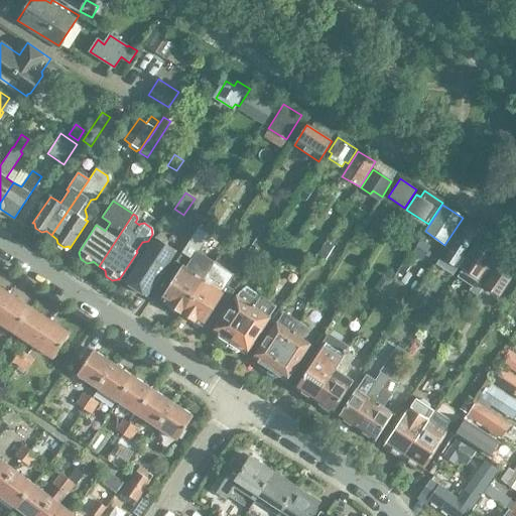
[(436,266),(454,277),(485,230),(467,219),(436,266)]
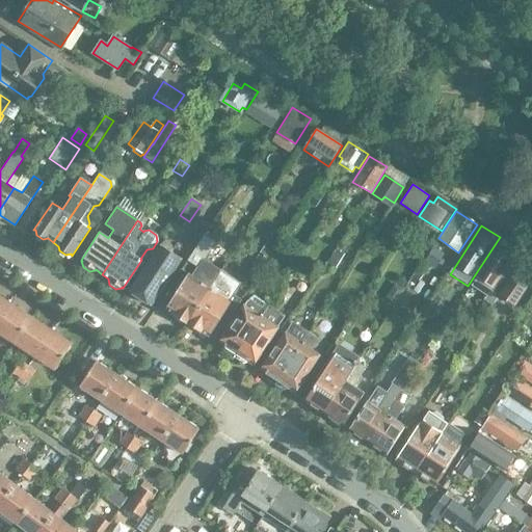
[(206,234),(188,259),(198,266),(192,275),(190,273),(167,307),(177,313),(178,316),(183,320),(186,319),(188,321),(220,271),(205,260),(217,241),(206,234)]
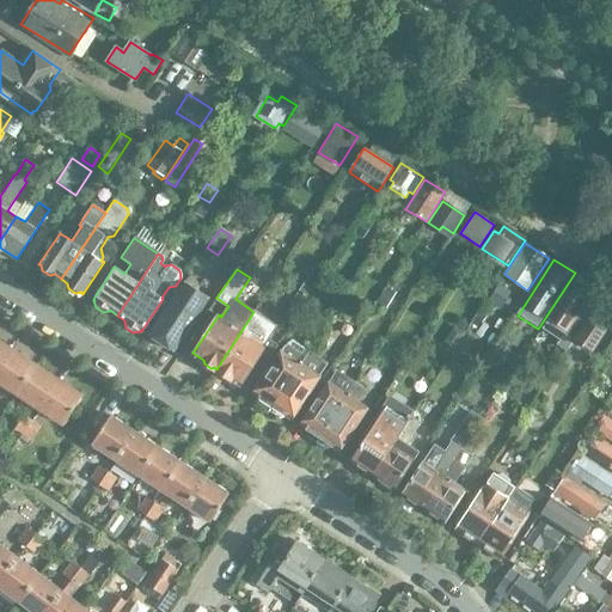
[(580,330),(597,304),(604,292),(577,274),(549,318),(567,330),(571,324),(580,330)]
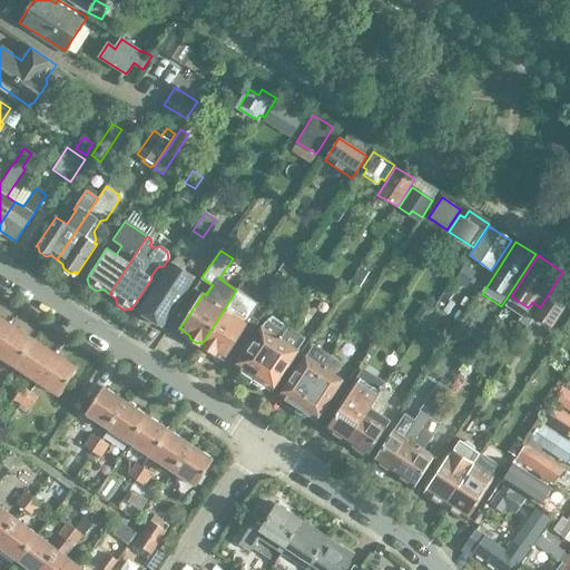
[(172,263),(138,313),(160,327),(194,277),(172,263)]
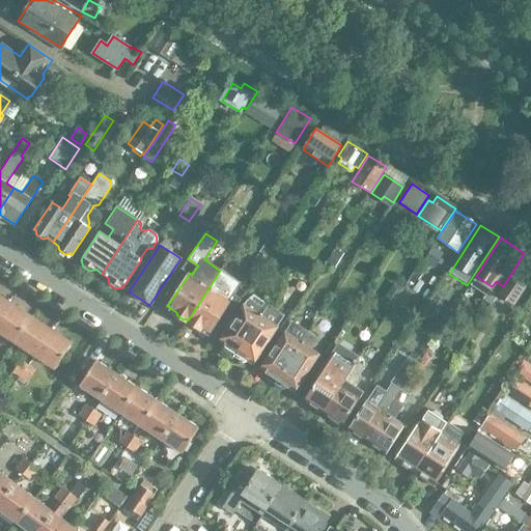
[(518,263),(503,286),(498,294),(513,305),(526,285),(522,282),(530,271),(518,263)]
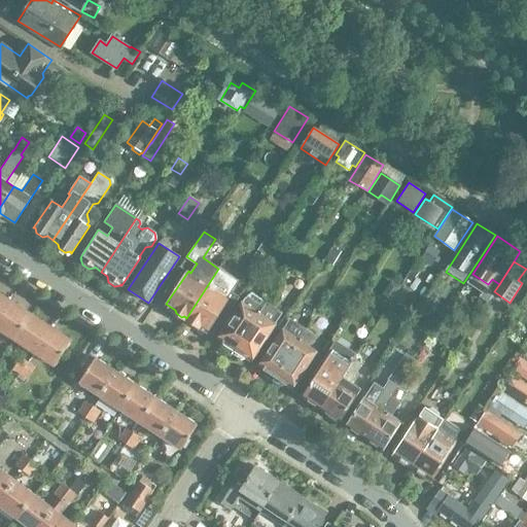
[(218,269),(186,318),(188,319),(188,322),(195,325),(198,325),(206,331),(229,297),(226,296),(237,280),(218,269)]
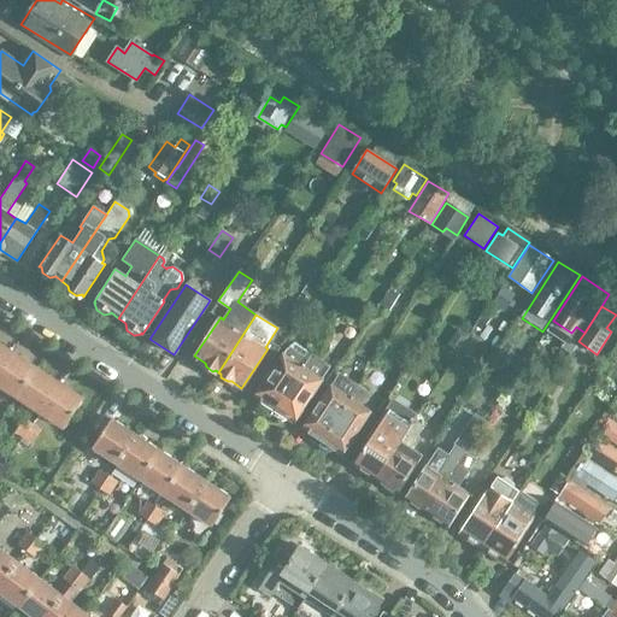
[(262,406),(272,412),(312,352),(294,341),(292,344),(289,347),(288,346),(285,352),(283,352),(254,395),(262,400),(262,406)]
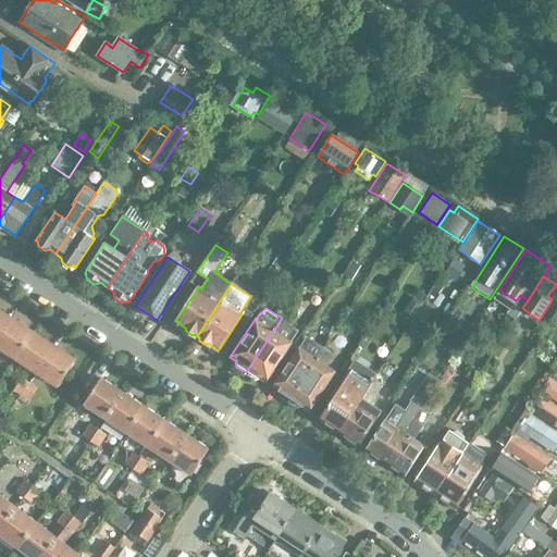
[(0,310),(0,335),(12,318),(0,310)]
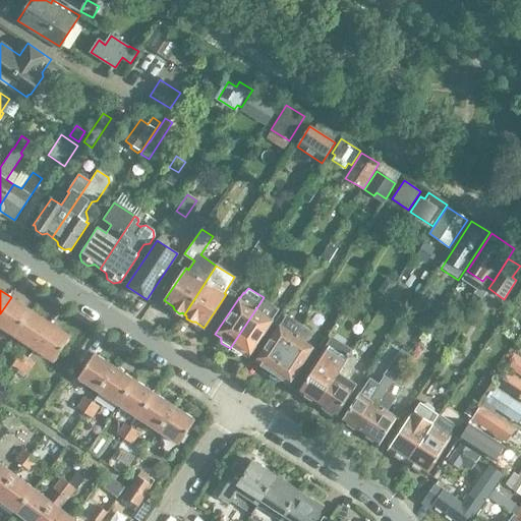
[(11,297),(0,313),(0,324),(15,334),(31,310),(11,297)]
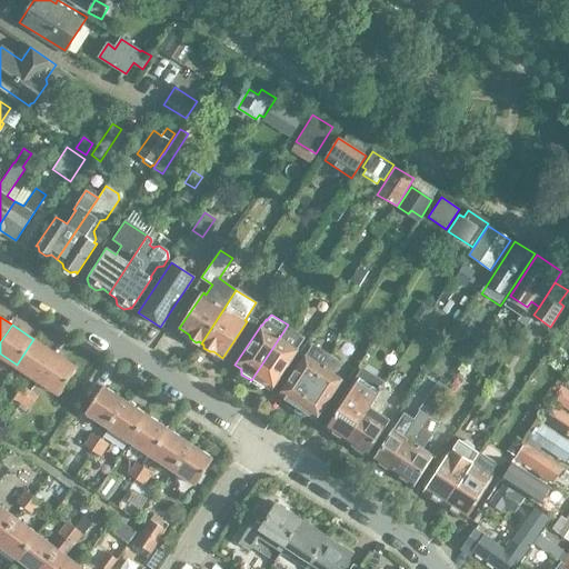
[(288,325),(251,380),(260,387),(266,385),(271,389),(298,349),(297,348),(302,340),(301,335),(288,325)]
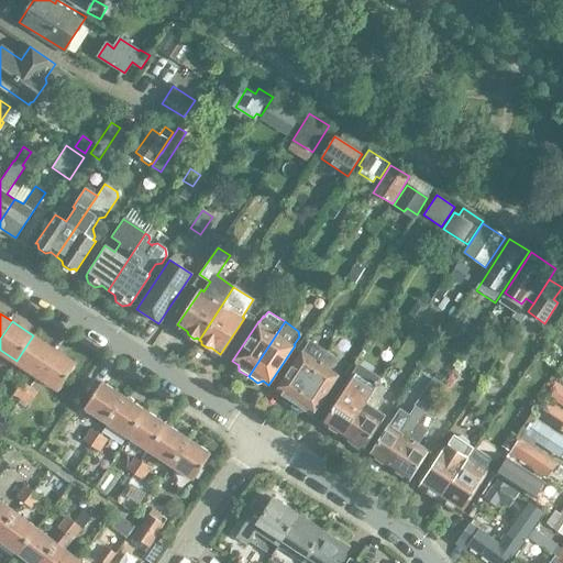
[(33,335),(17,361),(37,375),(54,350),(33,335)]
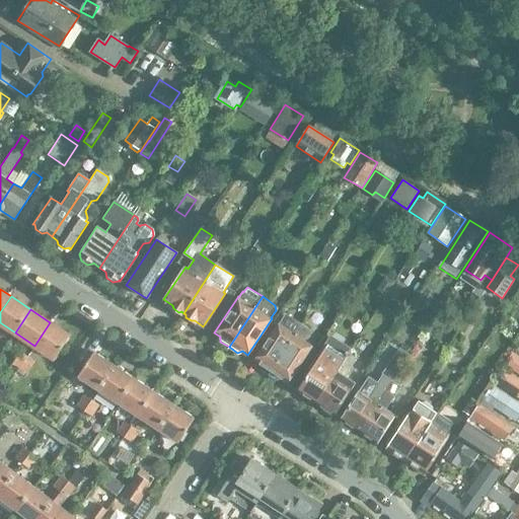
[(261,369),(270,375),(301,325),(286,316),(280,324),(279,323),(255,361),(261,364),(261,369)]
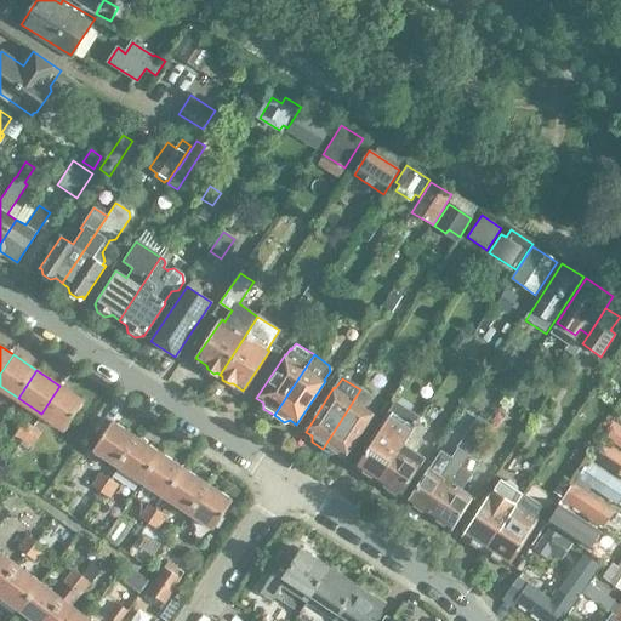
[(60,386),(41,414),(66,429),(84,402),(60,386)]
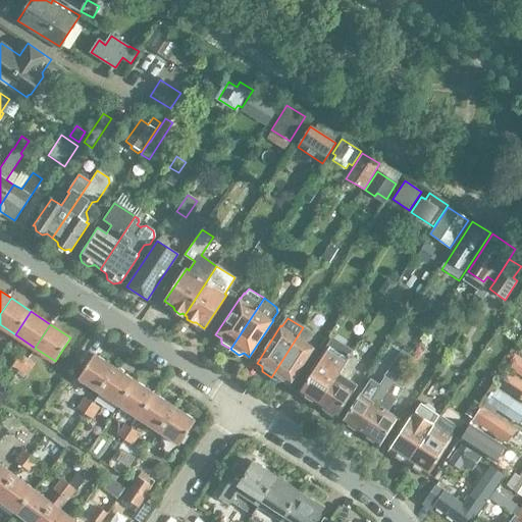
[(304,325),(303,327),(271,377),(280,382),(284,380),(291,384),(314,348),(305,342),(312,330),(304,325)]
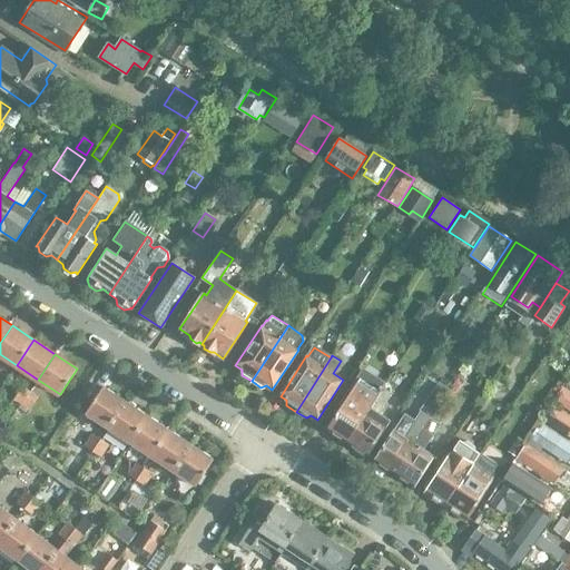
[(347,443),(382,387),(384,385),(372,377),(370,381),(361,375),(359,379),(360,380),(326,430),(347,443)]
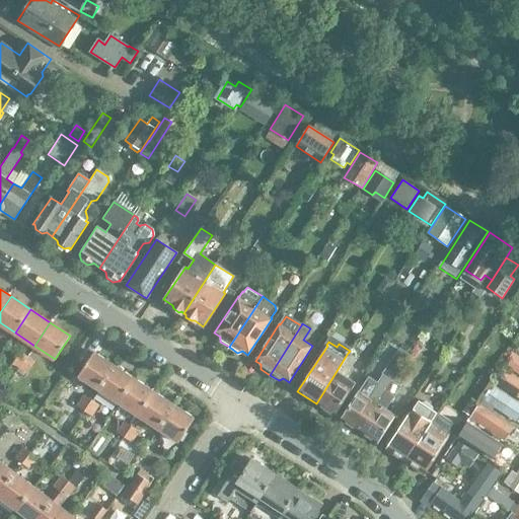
[(11,365),(18,370),(29,354),(22,349),(11,365)]
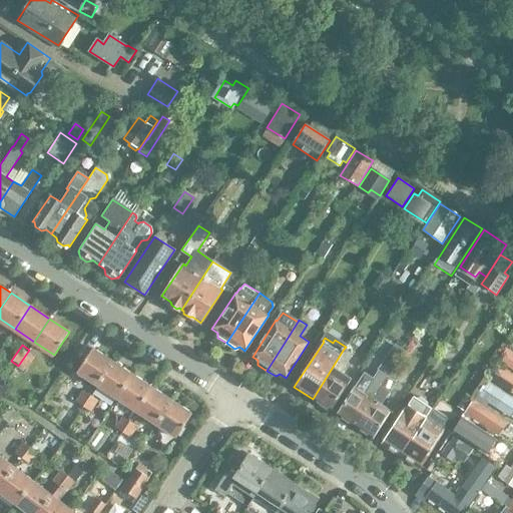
[(98,385),(113,362),(93,348),(77,372),(98,385)]
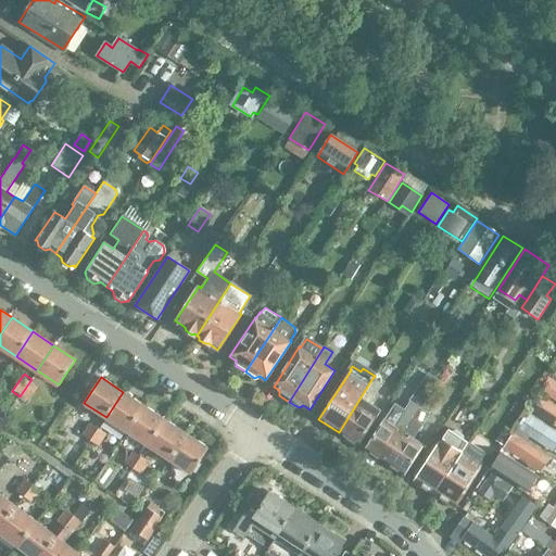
[(381,383),(373,378),(339,432),(358,444),(380,409),(371,404),(375,393),(381,383)]
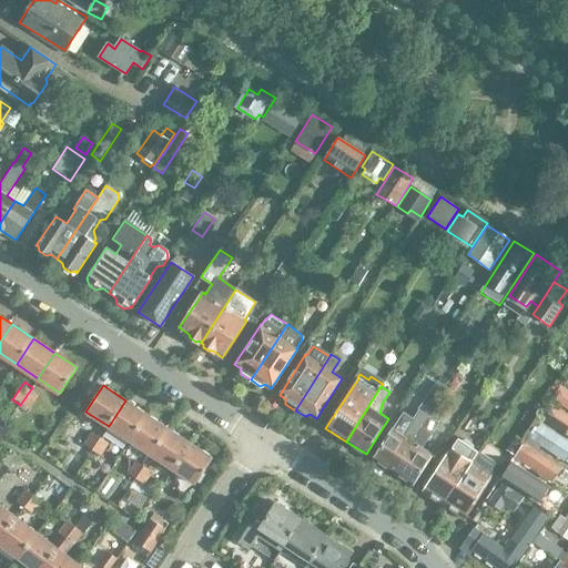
[(40,392),(32,387),(20,405),(29,411),(40,392)]
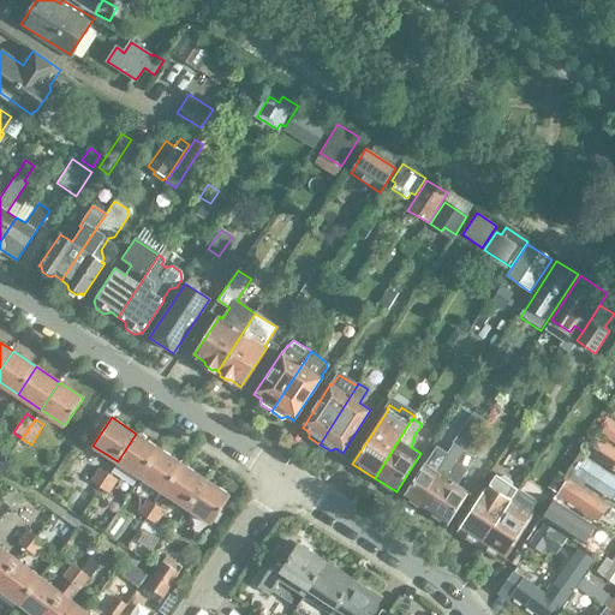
[(614,424),(611,422),(603,434),(614,441),(614,424)]
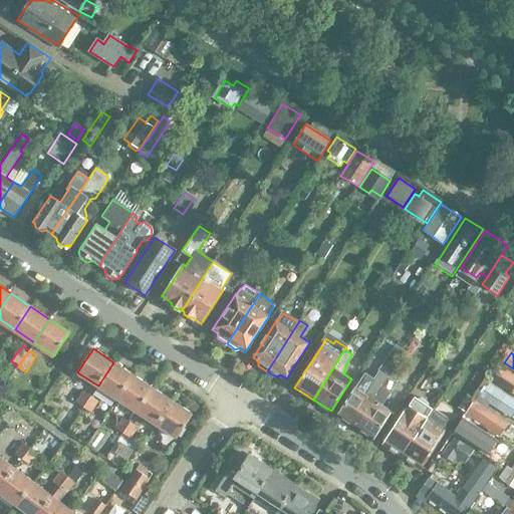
[(397,361),(390,356),(381,369),(388,374),(397,361)]
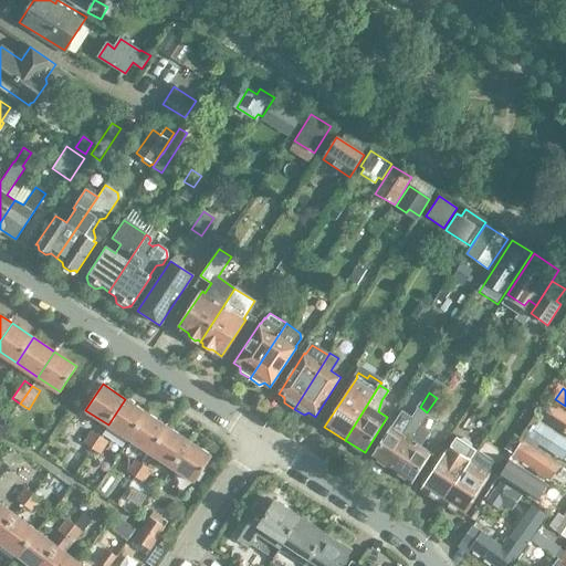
[(125,399),(108,425),(129,439),(146,413),(125,399)]
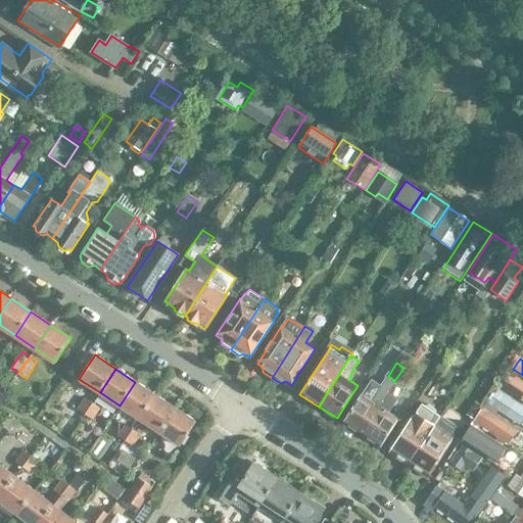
[(498,384),(522,400),(522,382),(514,377),(515,374),(509,370),(498,384)]
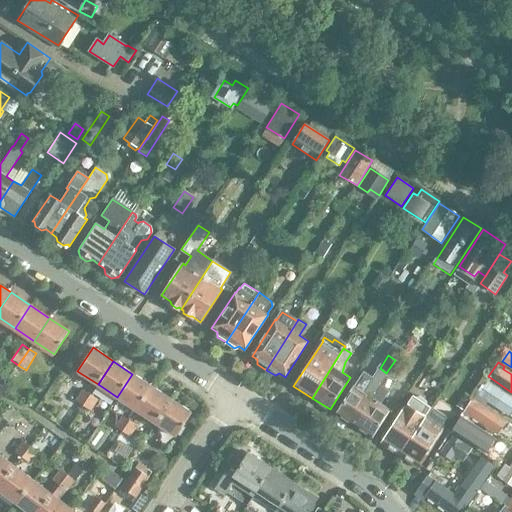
[(394,364),(387,375),(355,425),(373,436),(391,409),(381,403),(395,380),(394,380),(401,369),(394,364)]
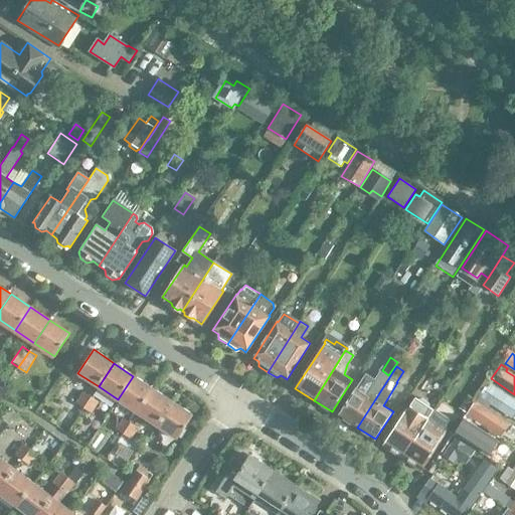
[(339,415),(357,427),(389,377),(380,371),(365,393),(357,388),(339,415)]
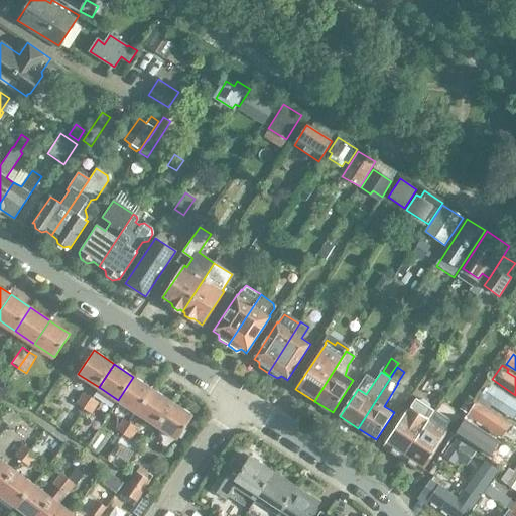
[(133,377),(118,400),(138,413),(153,389),(133,377)]
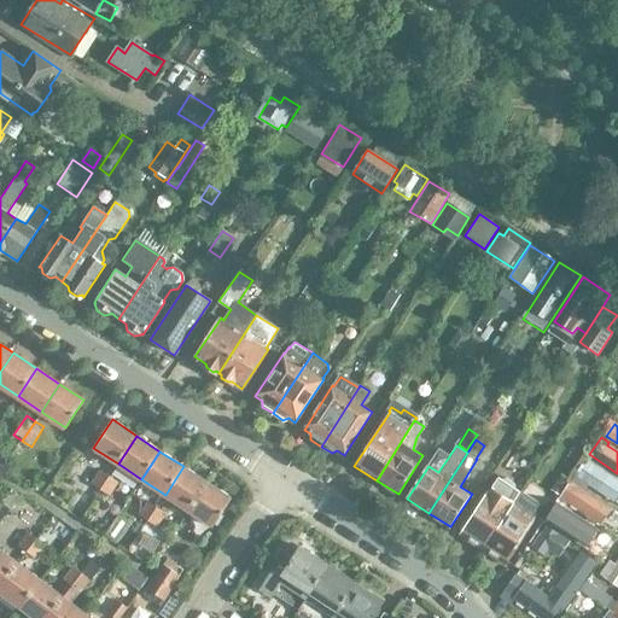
[(589,484),(616,501),(617,496),(617,482),(586,461),(572,479),(586,488),(589,484)]
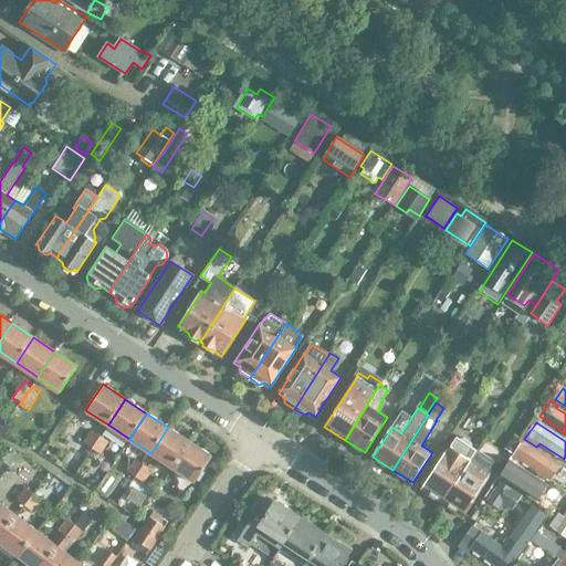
[(168,427),(152,453),(173,468),(189,441),(168,427)]
